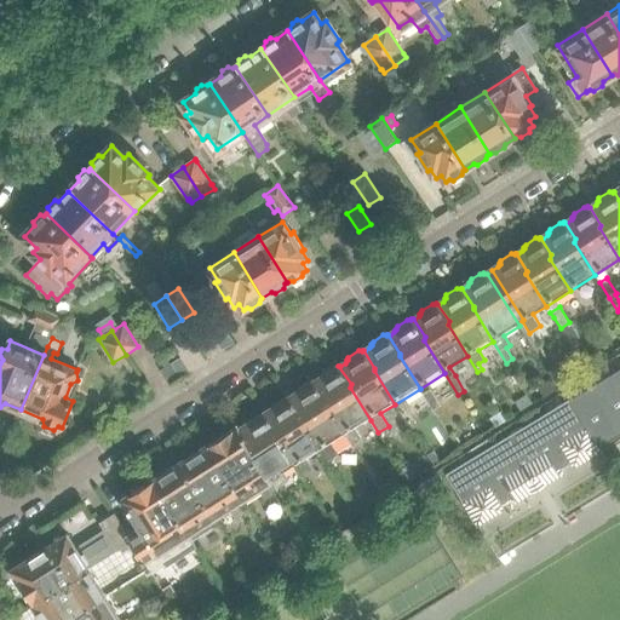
[(572,379),(563,365),(554,371),(561,383),(564,384),(572,379)]
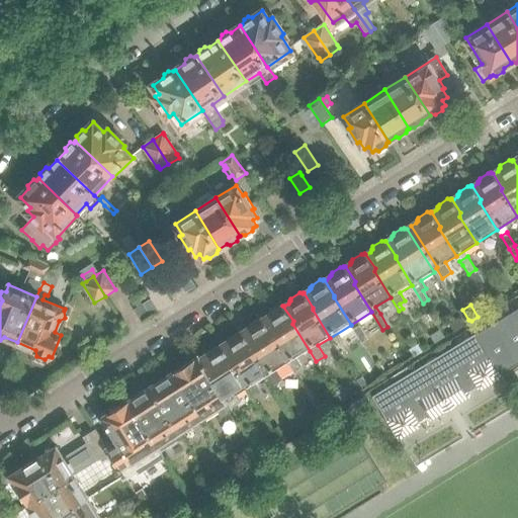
[(310,351),(292,324),(293,321),(282,306),(281,306),(281,307),(279,306),(270,312),(269,314),(268,314),(268,317),(264,319),(262,319),(272,333),(271,336),(289,364),(310,351)]
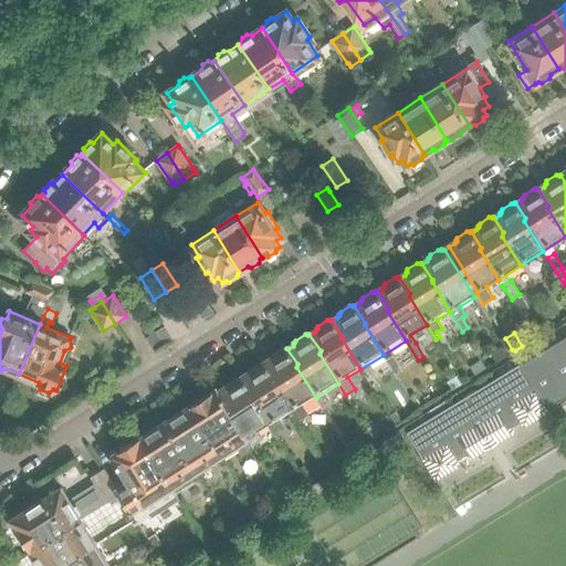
[(565,336),(407,433),(436,480),(460,465),(458,461),(467,456),(469,460),(486,449),(514,432),(512,428),(521,422),(523,427),(548,412),(544,406),(546,405),(547,407),(565,396),(565,336)]
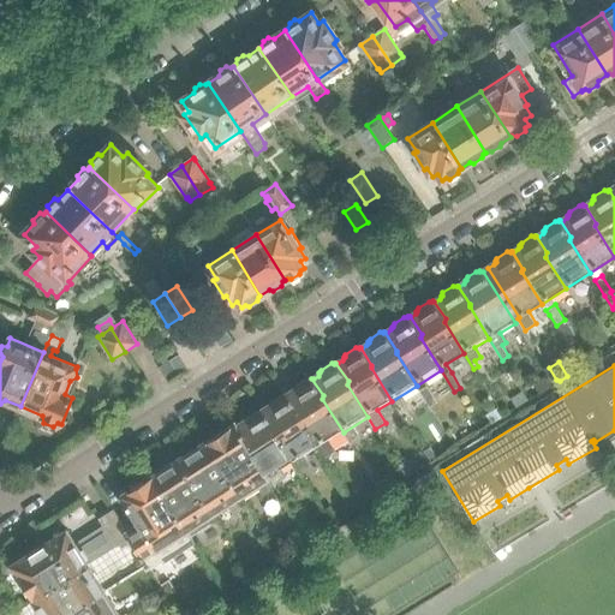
[(549,387),(549,382),(547,377),(536,384),(541,392),(549,387)]
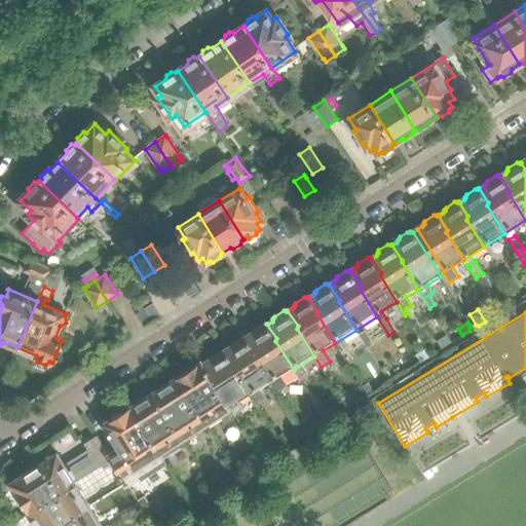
[(294,370),(275,341),(276,338),(266,324),(265,324),(265,325),(262,324),(254,330),(253,332),(252,332),(252,335),(248,337),(246,337),(256,351),(255,354),(272,383),(294,370)]
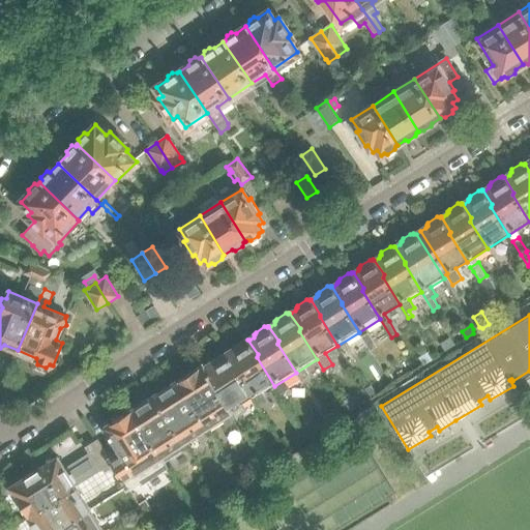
[(376,347),(367,334),(361,337),(370,351),(376,347)]
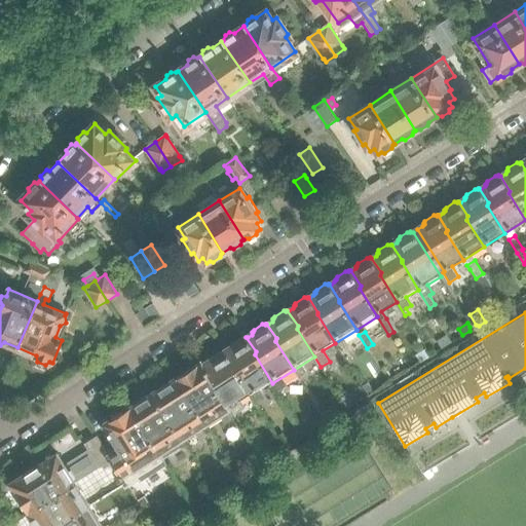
[(452,343),(447,336),(437,342),(441,349),(452,343)]
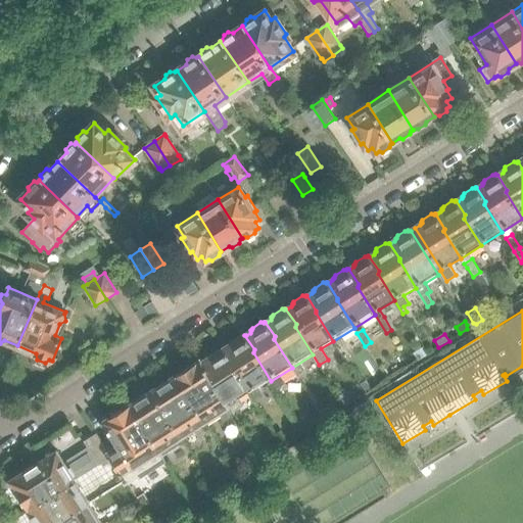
[(271,381),(253,352),(254,349),(244,335),(243,335),(243,336),(240,335),(232,340),(231,343),(230,343),(229,346),(225,348),(224,348),(233,363),(233,366),(249,392),(255,402),(265,396),(259,388),(271,381)]
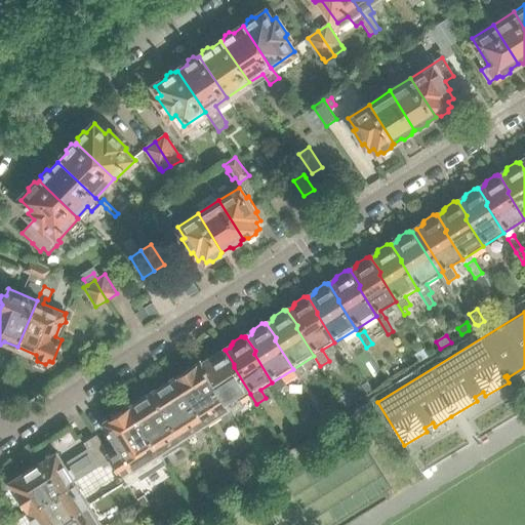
[(430,356),(425,348),(414,354),(419,362),(430,356)]
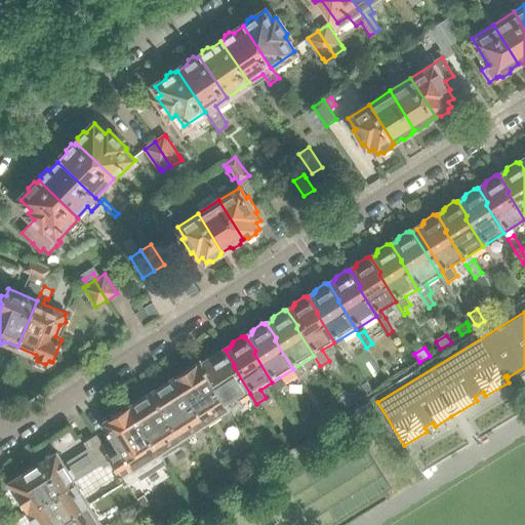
[(250,394),(234,367),(234,364),(225,350),(224,349),(224,350),(220,350),(211,355),(211,358),(210,358),(209,360),(205,363),(203,362),(235,415),(236,414),(235,413),(245,407),(241,401),(250,394)]
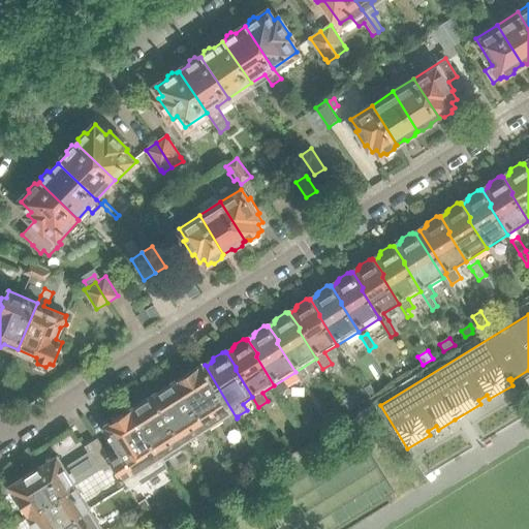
[(237,418),(205,365),(204,364),(179,379),(209,428),(222,419),(226,425),(237,418)]
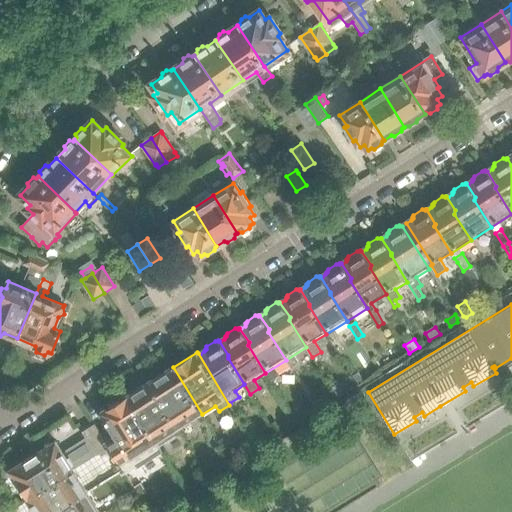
[(202,414),(173,367),(148,383),(178,430),(202,414)]
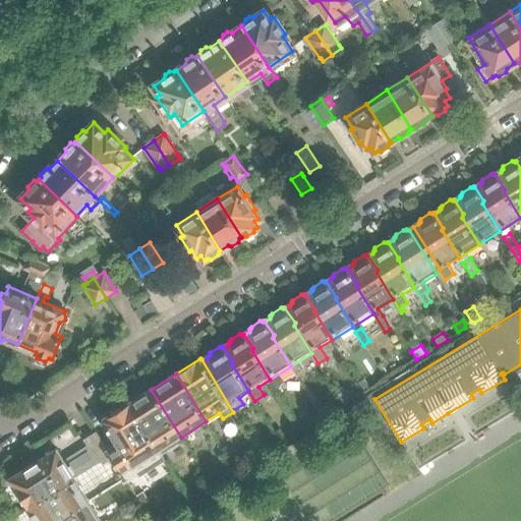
[(370,389),(364,379),(358,382),(365,392),(370,389)]
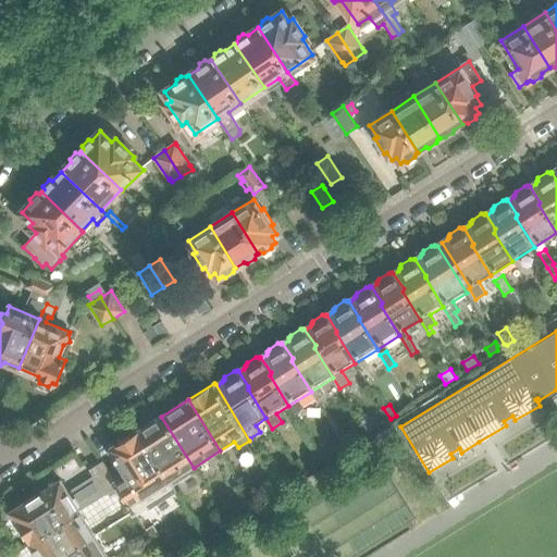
[(194,468),(161,417),(138,431),(171,482),(194,468)]
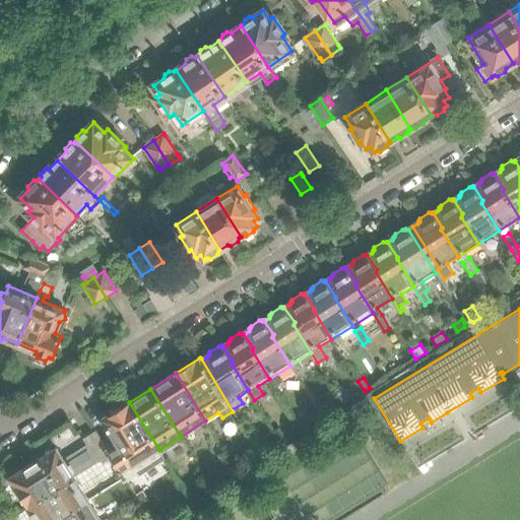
[(350,400),(343,389),(337,394),(343,404),(350,400)]
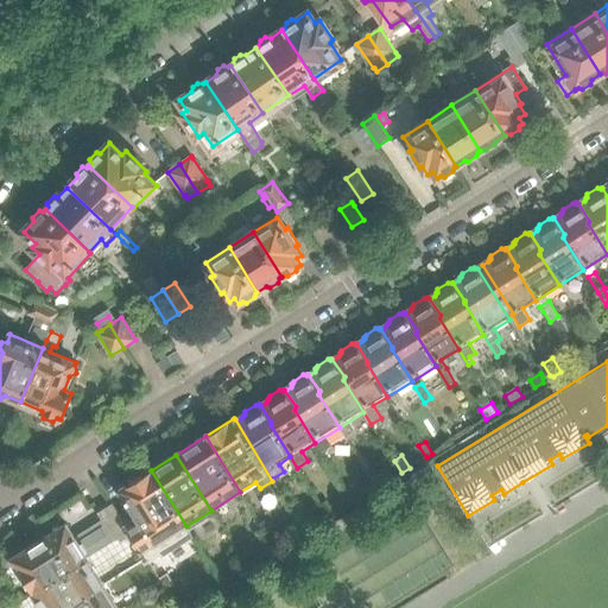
[(187,526),(151,470),(120,489),(137,517),(125,525),(130,532),(134,542),(143,553),(187,526)]
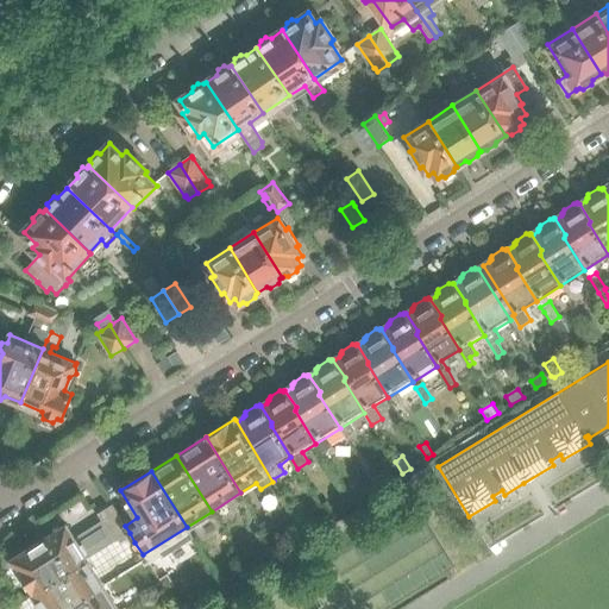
[(389,482),(383,472),(372,479),(378,489),(389,482)]
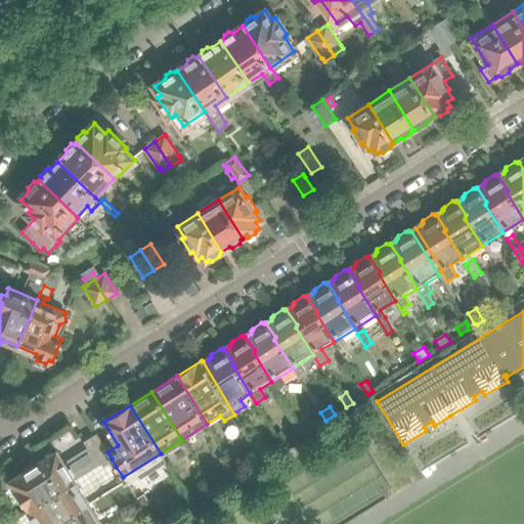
[(311,429),(304,417),(297,422),(304,433),(311,429)]
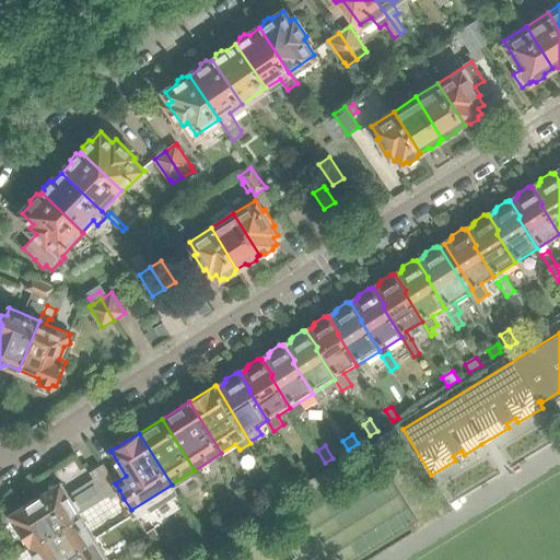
[(308,473),(301,462),(294,466),(303,478),(308,473)]
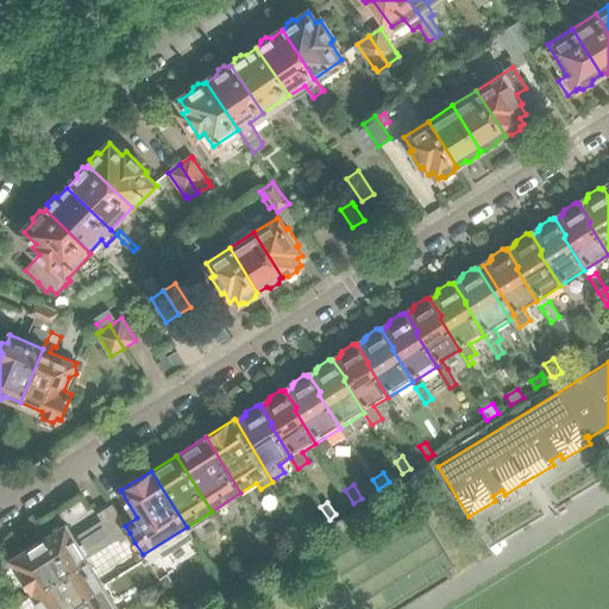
[(83,553),(66,526),(12,559),(33,594),(89,559),(121,539),(130,533),(125,526),(113,507),(100,515),(110,531),(96,538),(100,544),(83,553)]
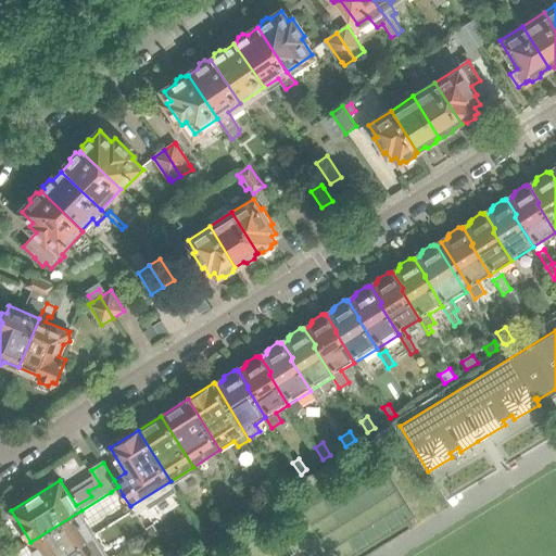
[(291,487),(287,480),(278,485),(282,492),(291,487)]
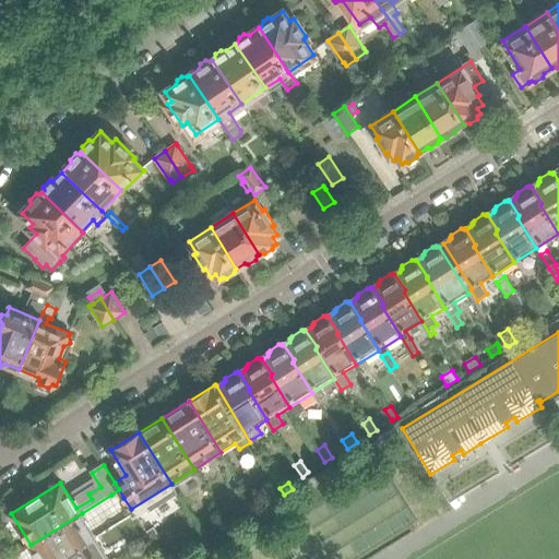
[(269,504),(263,496),(256,501),(261,510),(269,504)]
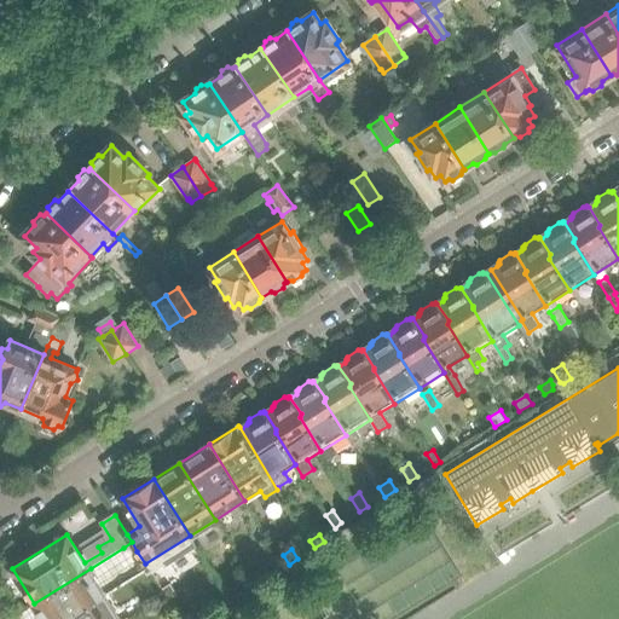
[(44,618),(68,618),(108,595),(91,568),(34,603),(44,618)]
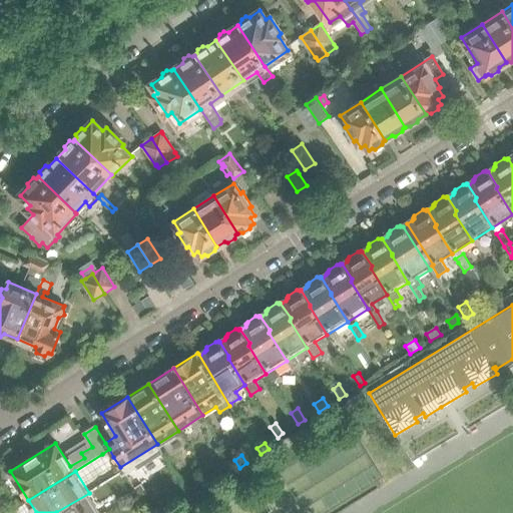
[(101,512),(89,493),(56,512),(101,512)]
